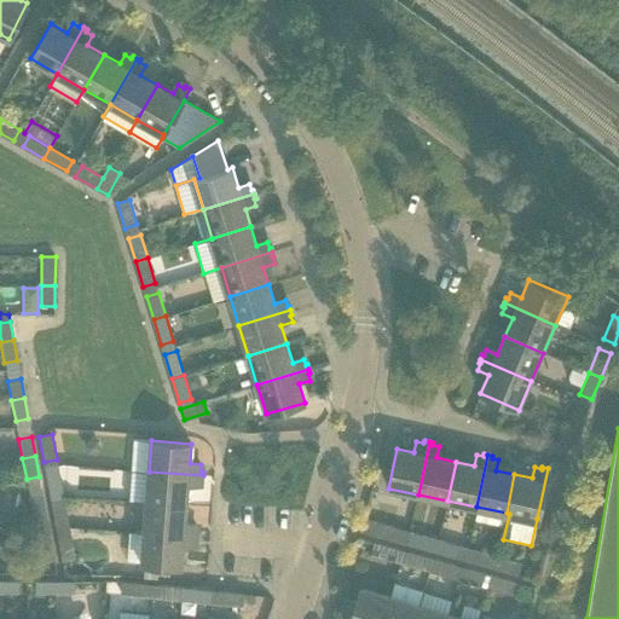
[(58,469),(46,472),(51,498),(63,496),(58,469)]
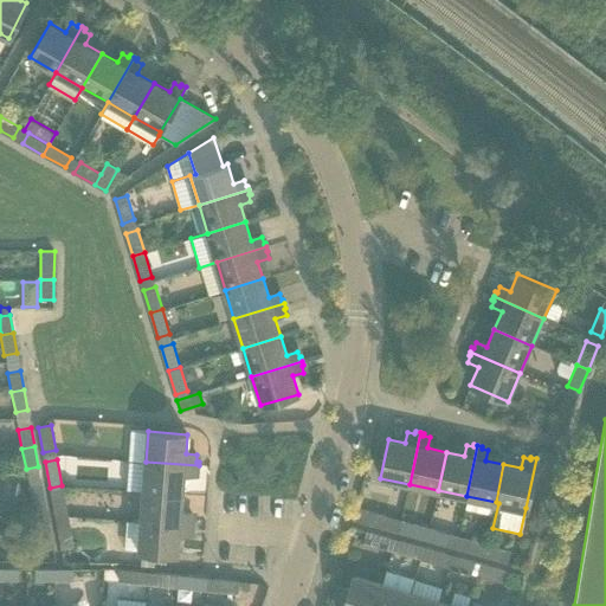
[(128,461),(126,490),(143,491),(182,495),(185,476),(195,477),(197,470),(198,470),(199,465),(147,462),(146,462),(128,461)]
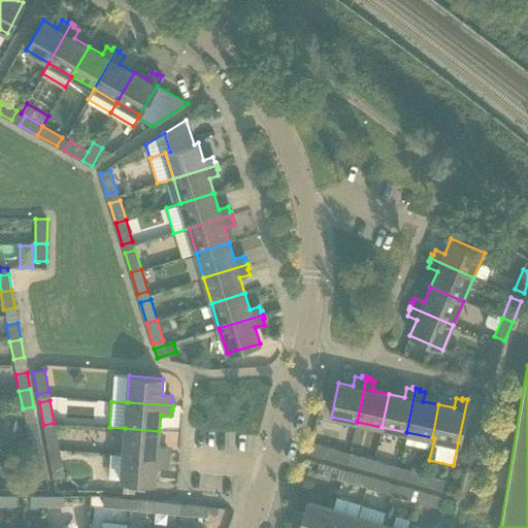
[(25,424),(28,439),(38,438),(35,422),(25,424)]
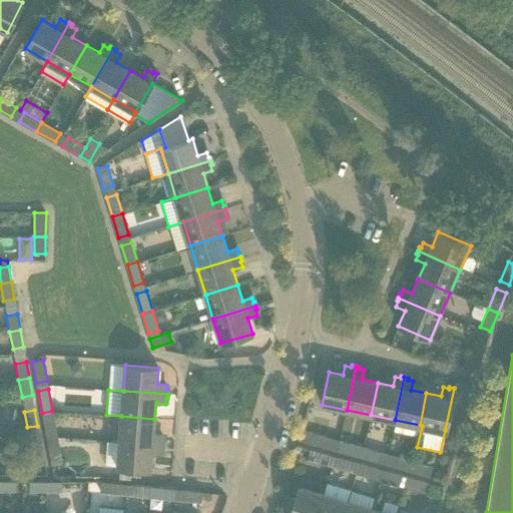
[(52,411),(42,413),(45,431),(56,429),(52,411)]
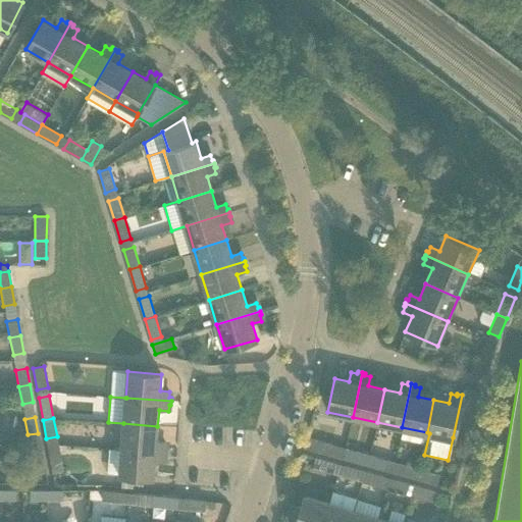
[(123,423),(122,449),(167,453),(167,449),(165,449),(166,442),(156,442),(157,426),(123,423)]
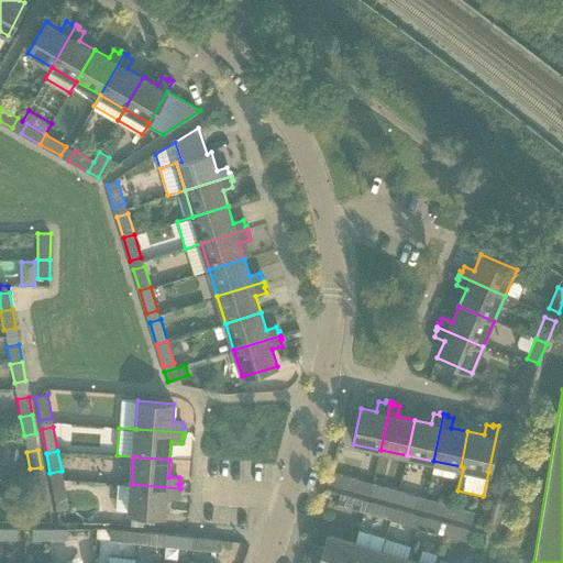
[(41,467),(30,468),(34,487),(45,485),(41,467)]
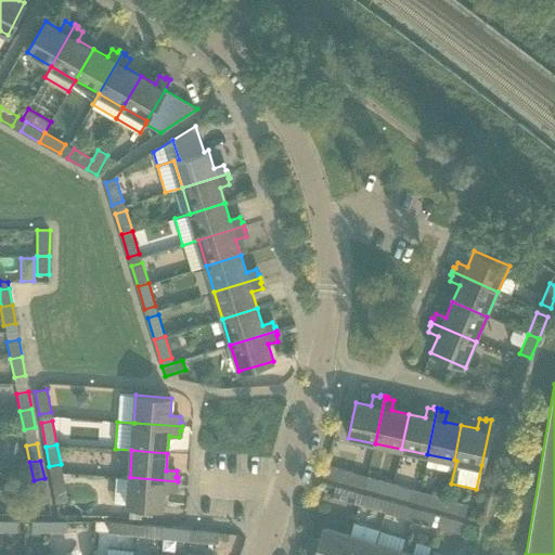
[(337,480),(359,486),(362,475),(340,469),(337,480)]
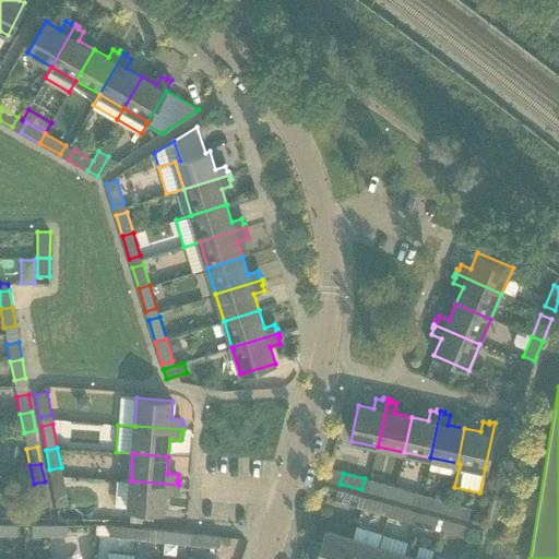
[(52,480),(58,504),(68,502),(63,478),(52,480)]
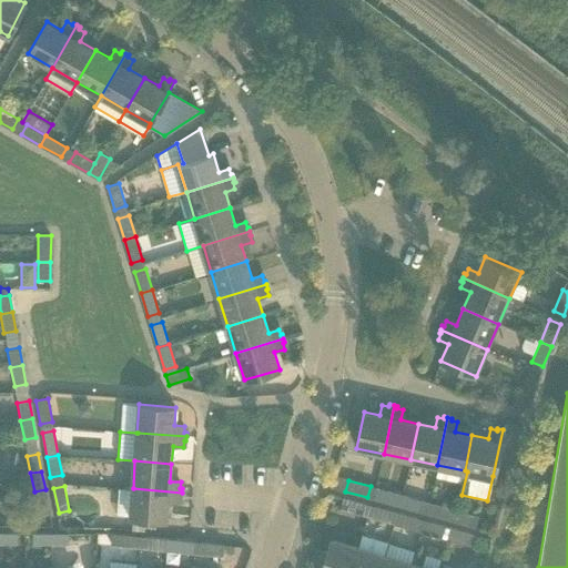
[(118,487),(115,515),(131,516),(131,517),(145,518),(168,519),(169,501),(179,503),(180,496),(182,496),(182,493),(133,488),(118,487)]
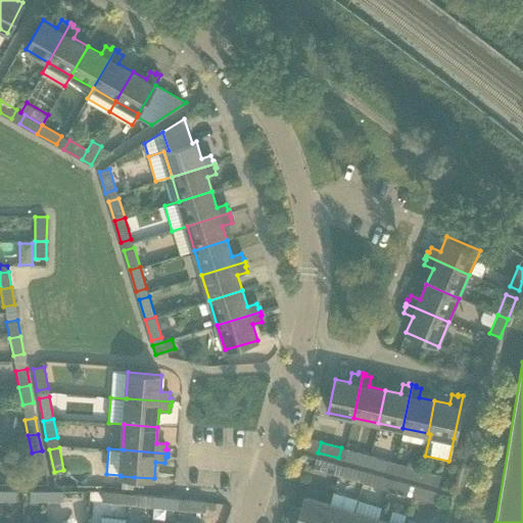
[(347,461),(369,467),(372,456),(350,449),(347,461)]
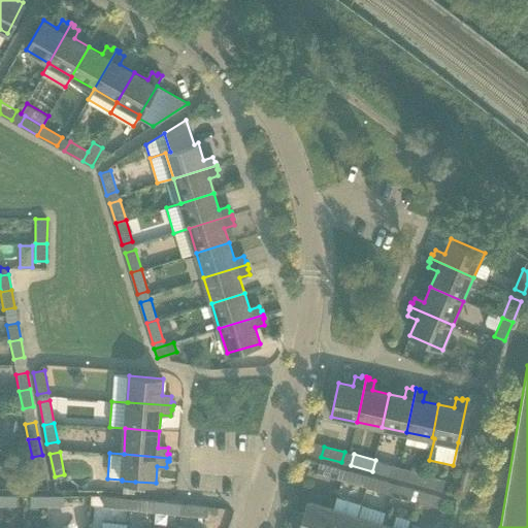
[(375,460),(372,471),(392,476),(395,465),(375,460)]
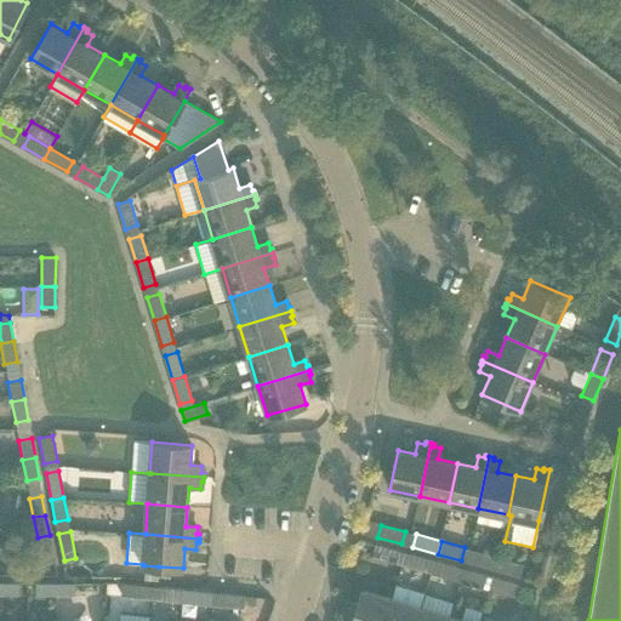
[(371,557),(396,563),(399,551),(375,543),(371,557)]
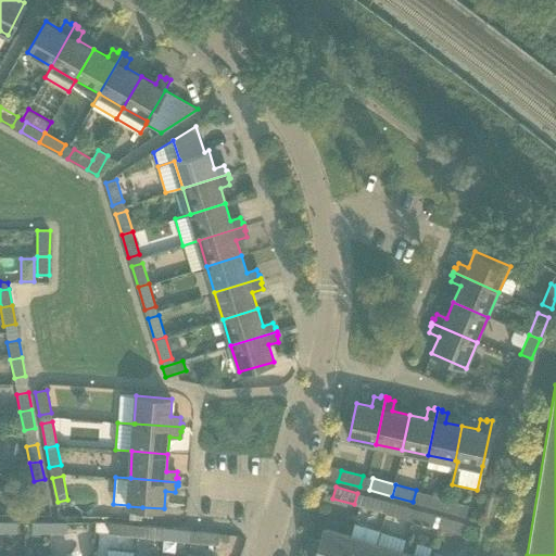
[(47,488),(35,490),(37,506),(49,504),(47,488)]
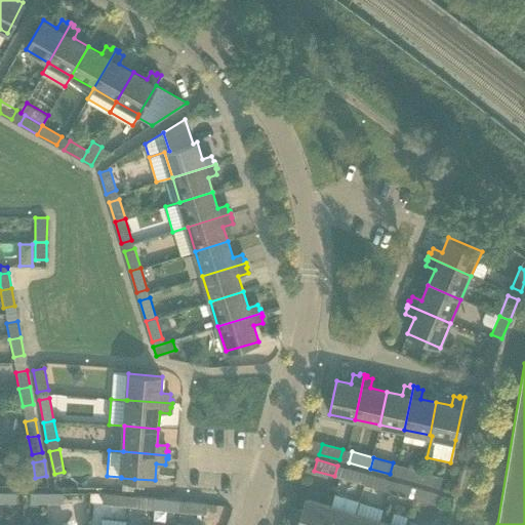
[(399,477),(419,483),(422,472),(401,467),(399,477)]
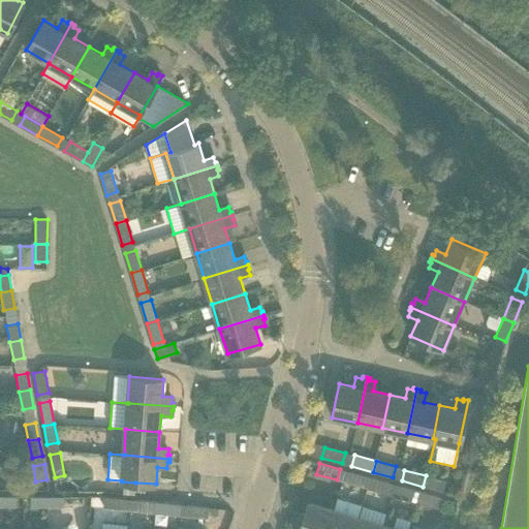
[(347,481),(368,487),(371,476),(350,471),(347,481)]
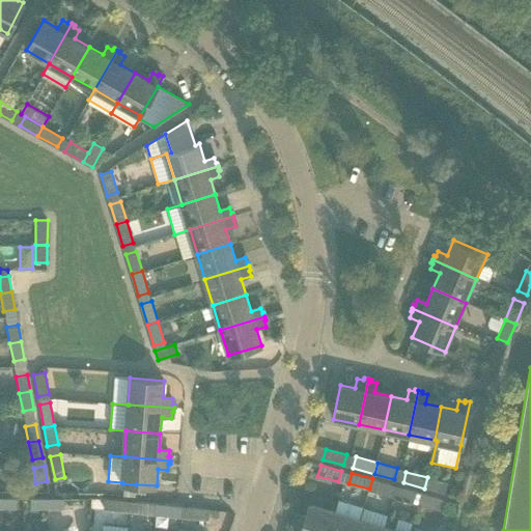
[(427,477),(424,488),(444,494),(447,483),(427,477)]
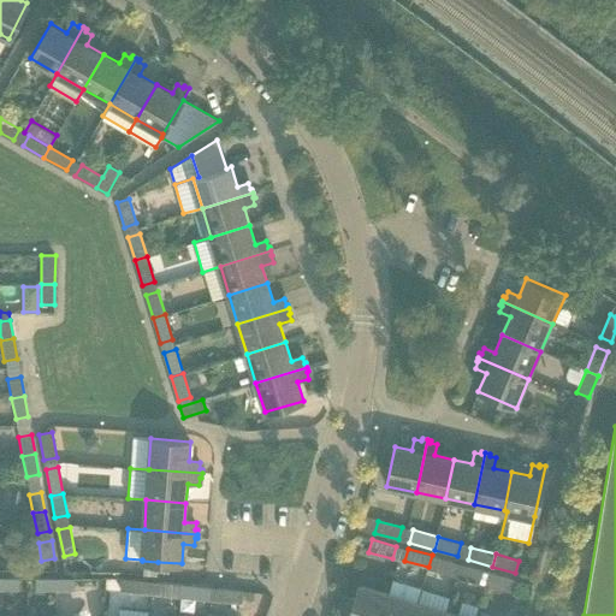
[(432,555),(428,567),(452,574),(456,562),(432,555)]
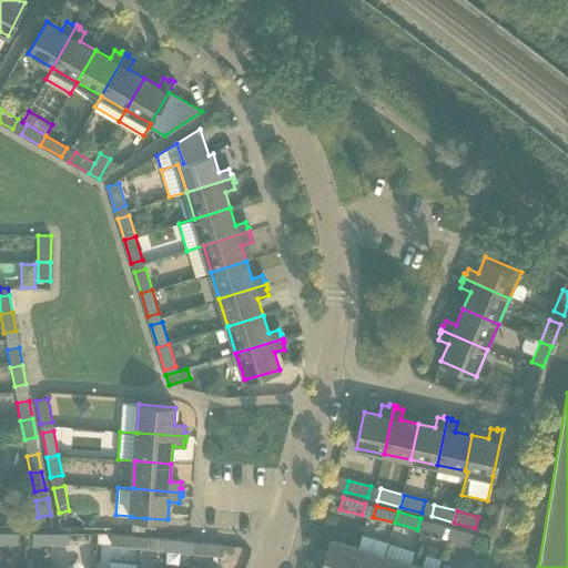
[(426,533),(448,539),(452,528),(429,521),(426,533)]
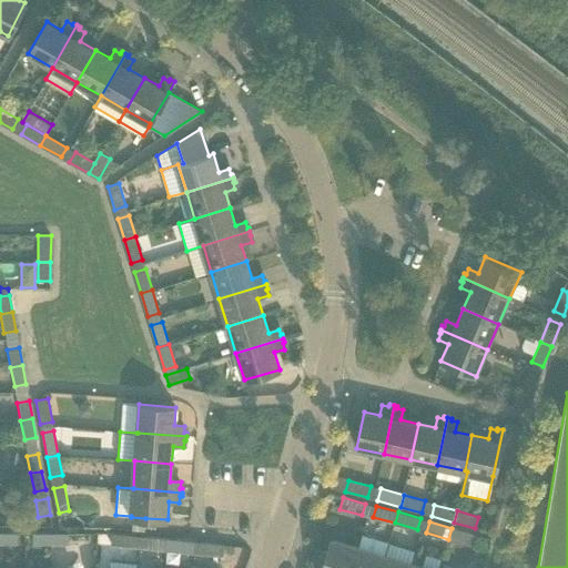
[(452,528),(448,539),(470,545),(474,534),(452,528)]
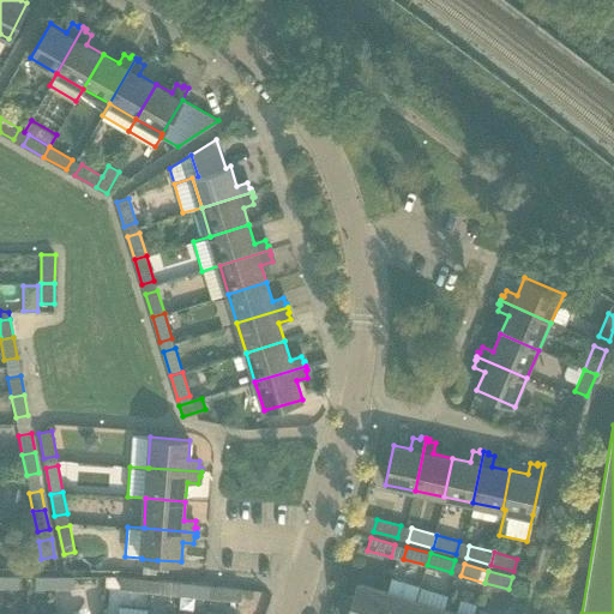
[(0,576),(0,588),(17,588),(17,576),(0,576)]
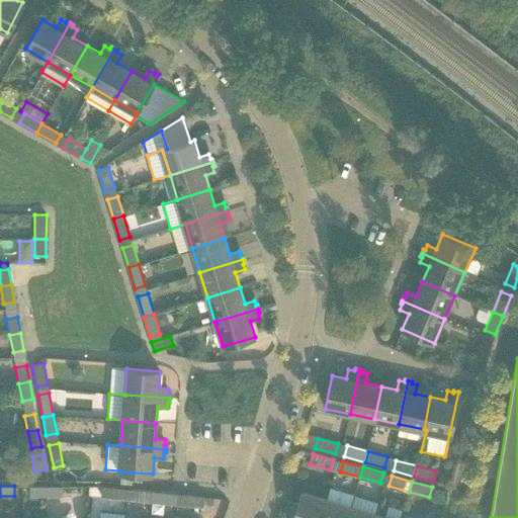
[(30,497),(48,497),(48,487),(30,487),(30,497)]
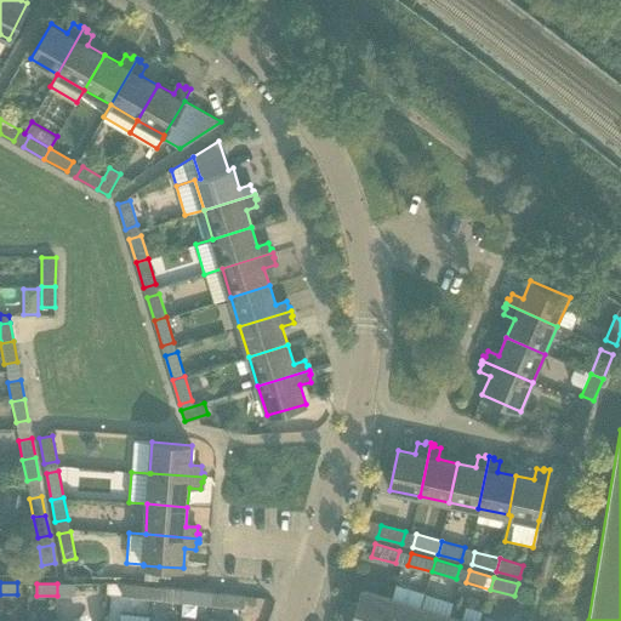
[(57,584),(57,596),(75,596),(75,584),(57,584)]
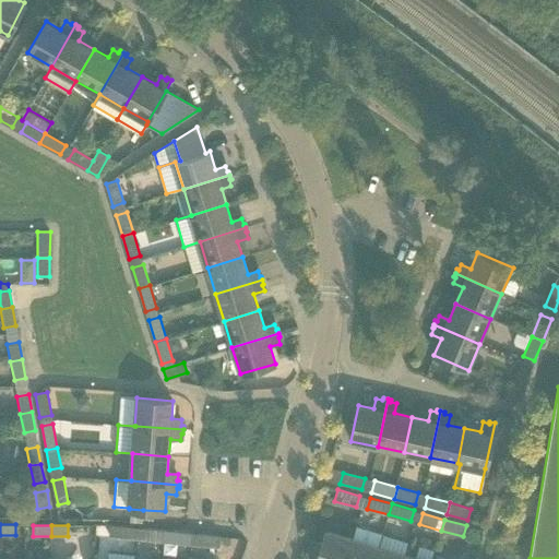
[(109,525),(108,536),(131,538),(132,527),(109,525)]
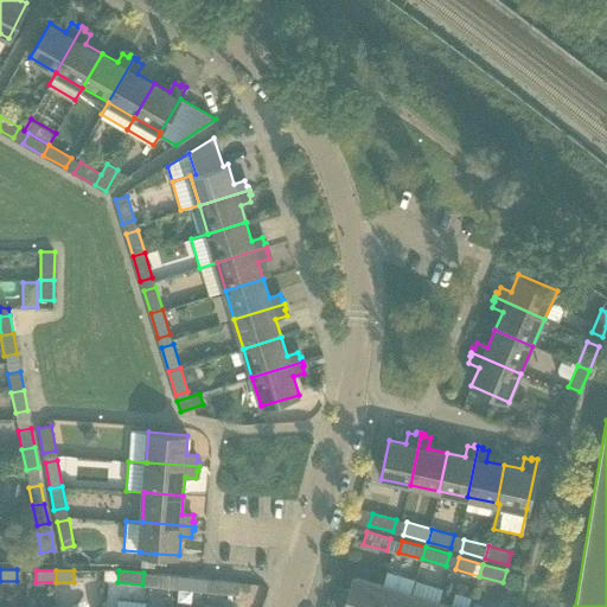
[(154,586),(178,588),(179,576),(155,574),(154,586)]
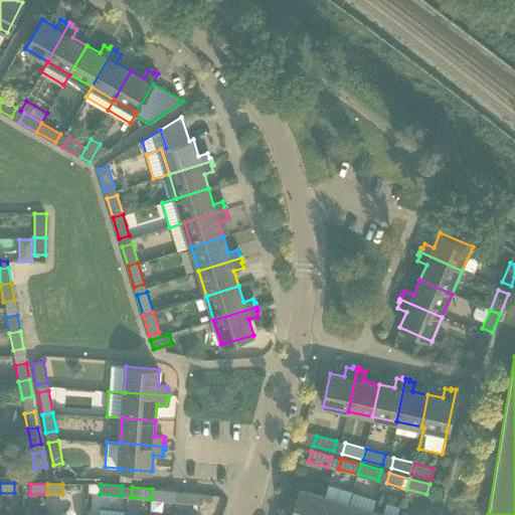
[(152,489),(151,499),(173,501),(174,491),(152,489)]
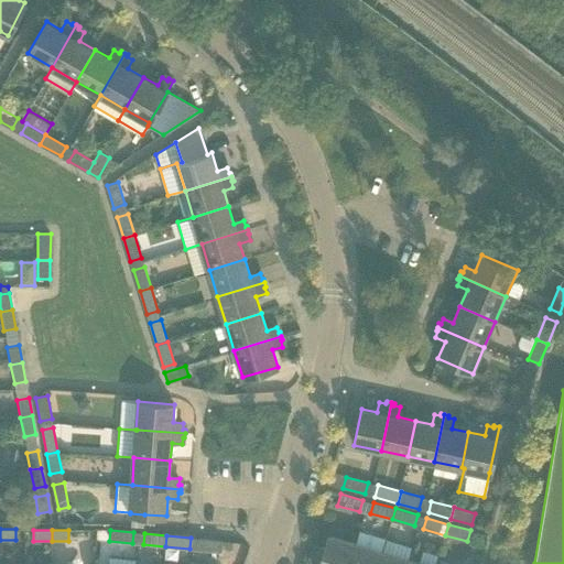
[(349,563),(356,544),(328,535),(320,563),(349,563)]
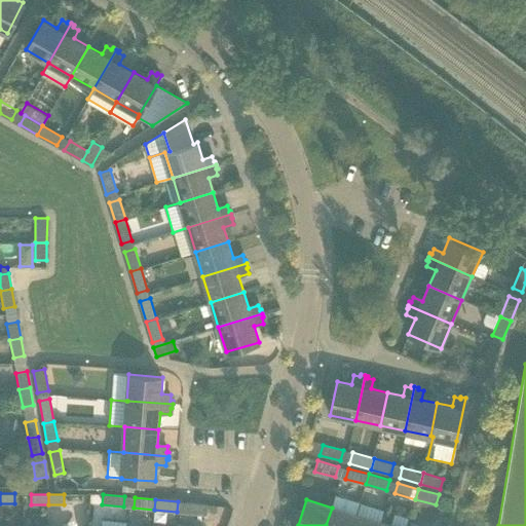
[(208,504),(187,501),(185,513),(207,515),(208,504)]
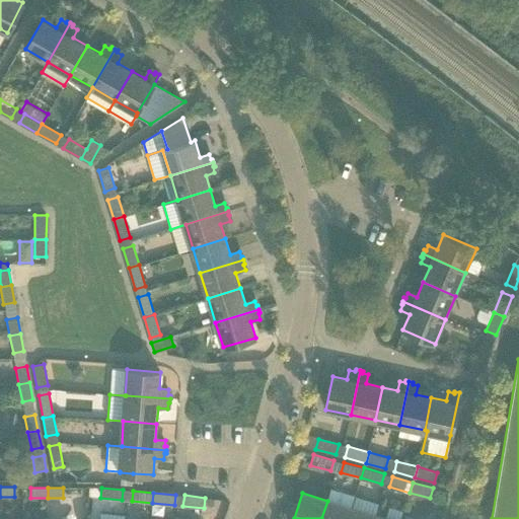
[(348,518),(352,508),(327,501),(321,518),(348,518)]
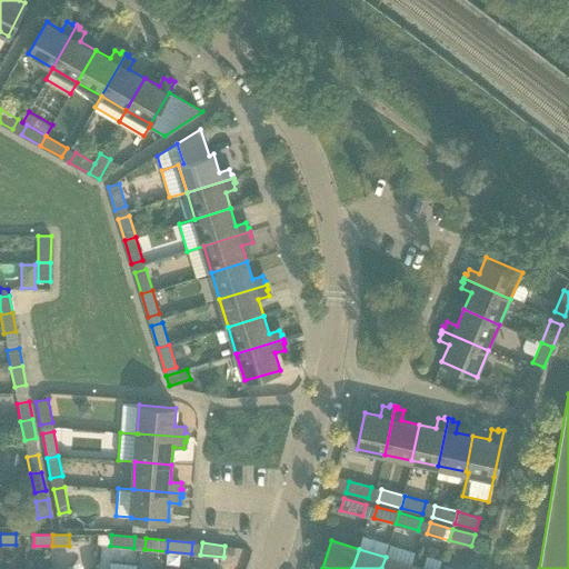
[(410,568),(412,565),(386,557),(381,568),(410,568)]
